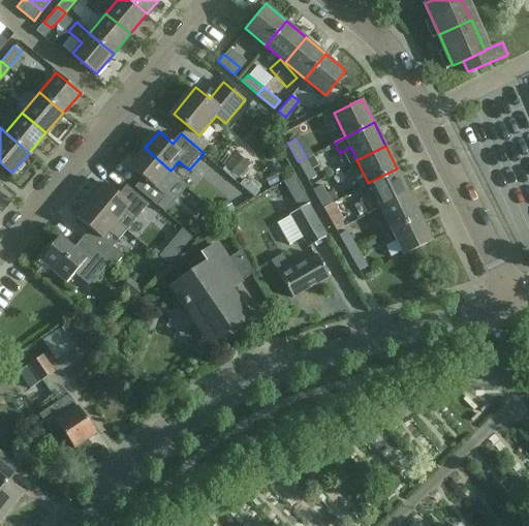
[(170,171),(145,148),(130,165),(145,178),(136,187),(158,206),(173,188),(163,180),(170,171)]
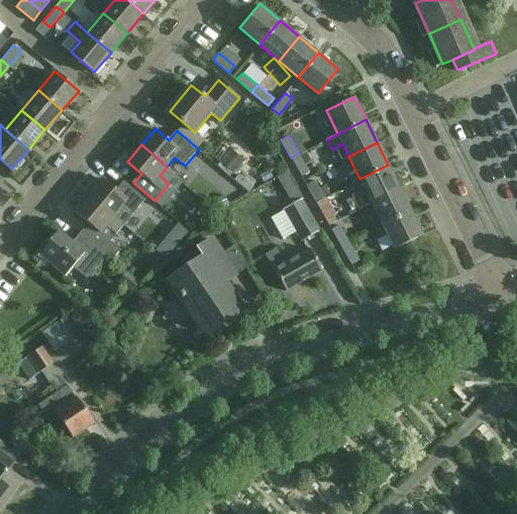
[(229,148),(219,160),(231,171),(241,160),(229,148)]
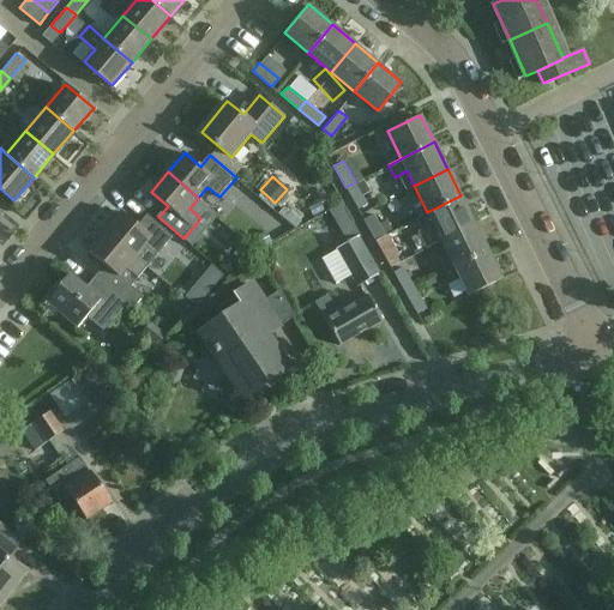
[(365,176),(355,182),(362,194),(372,188),(365,176)]
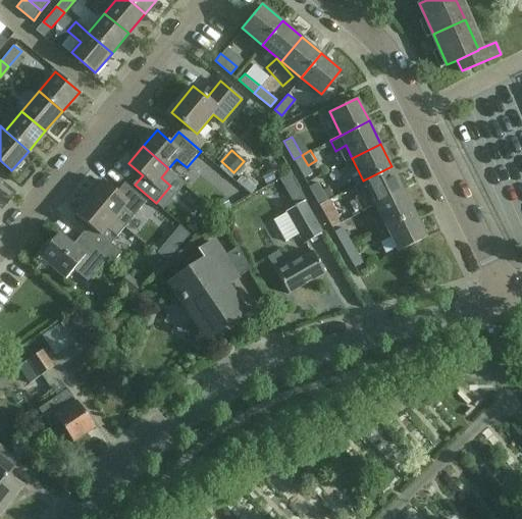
[(308,165),(302,155),(294,159),(304,176),(312,172),(308,165)]
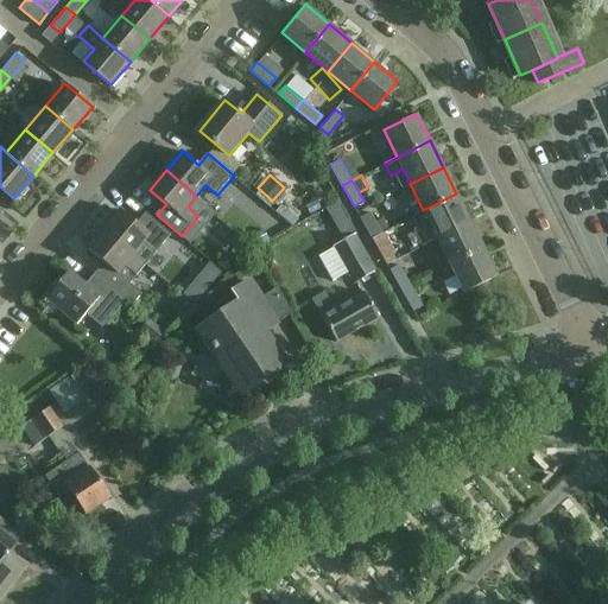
[(404,183),(393,188),(403,211),(413,208),(404,183)]
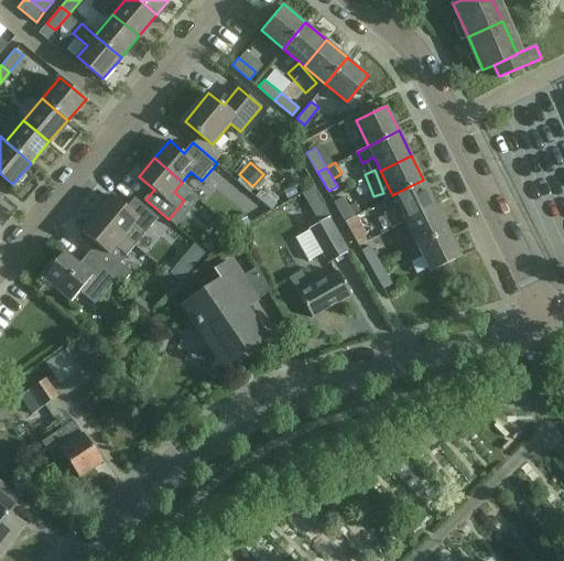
[(392,195),(381,201),(384,208),(384,217),(389,227),(404,219),(435,204),(423,180),(392,195)]
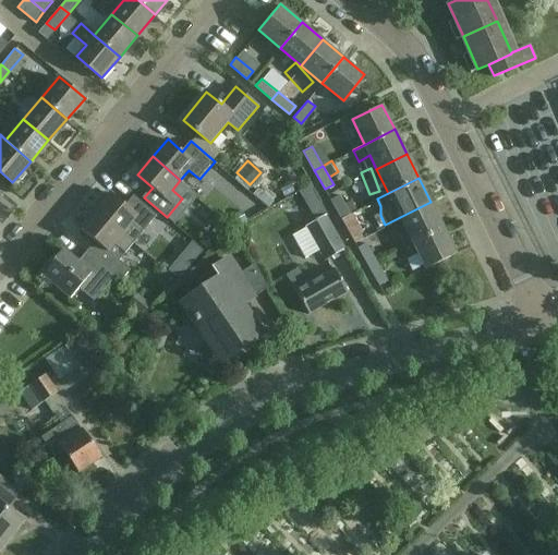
[(310,182),(298,189),(313,216),(325,208),(310,182)]
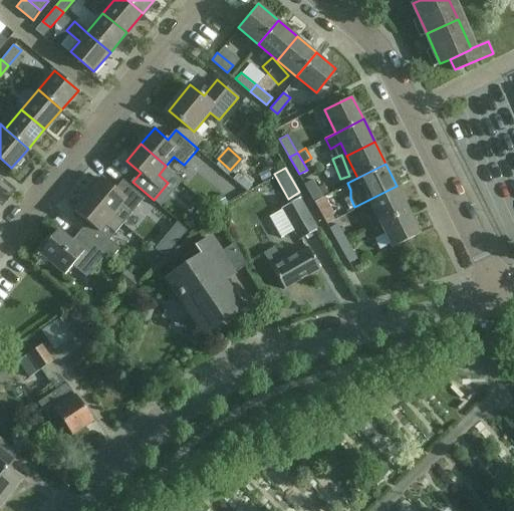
[(238,172),(233,178),(247,190),(252,184),(238,172)]
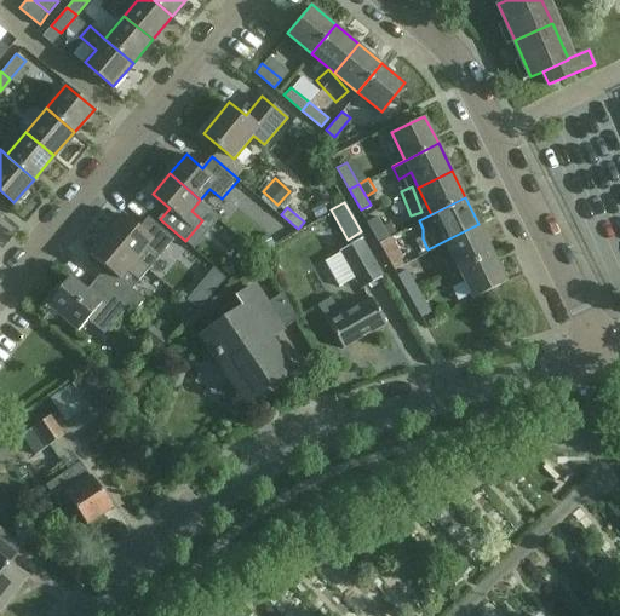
[(107,235),(149,270),(176,239),(150,217),(139,229),(124,214),(107,235)]
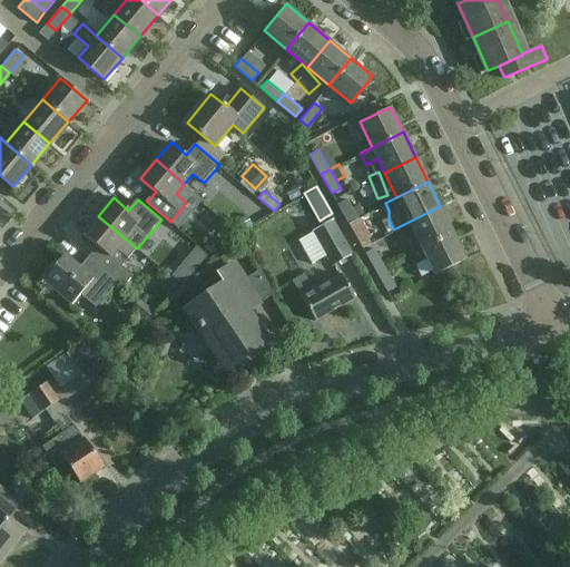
[(337,203),(347,222),(356,217),(346,198),(337,203)]
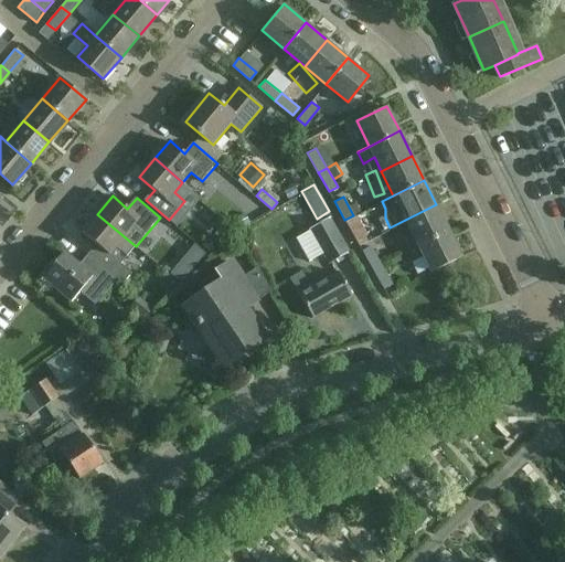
[(405,220),(418,244),(448,230),(436,204),(405,220)]
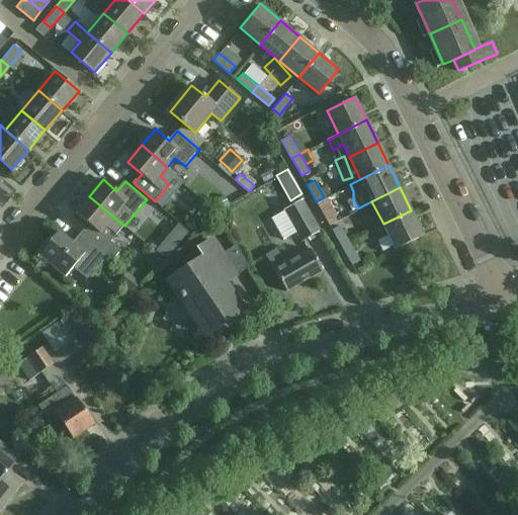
[(225,193),(213,200),(218,208),(230,202),(225,193)]
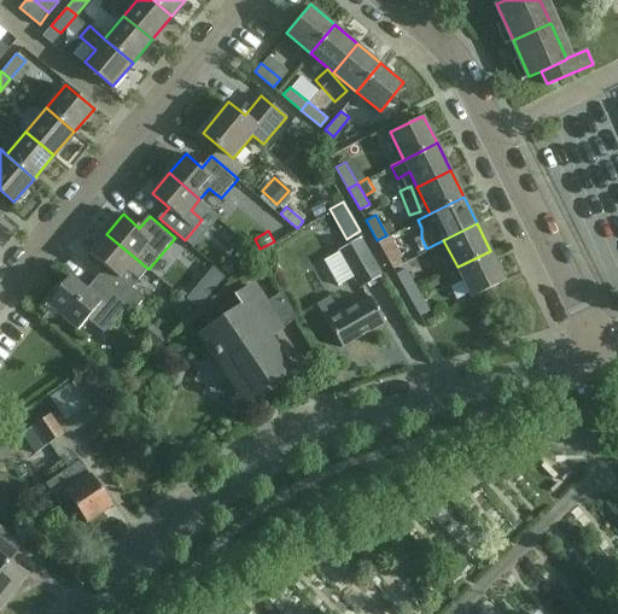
[(97,279),(105,286),(128,305),(134,311),(145,298),(133,287),(149,269),(106,234),(89,253),(106,268),(97,279)]
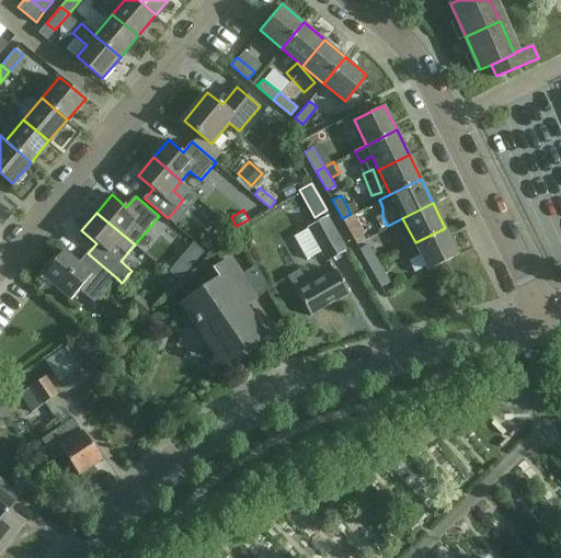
[(362,232),(351,214),(342,218),(354,238),(362,232)]
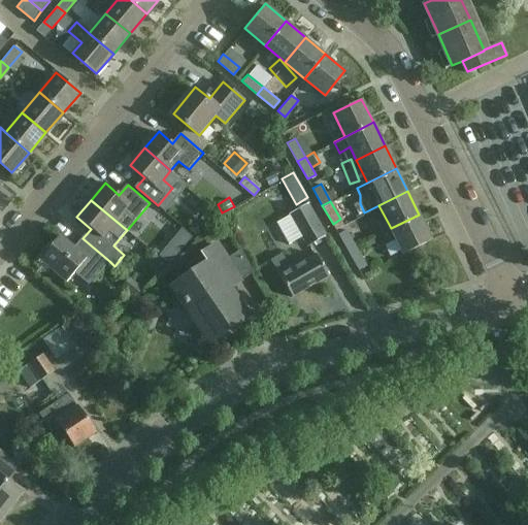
[(308,242),(325,233),(308,204),(292,214),(308,242)]
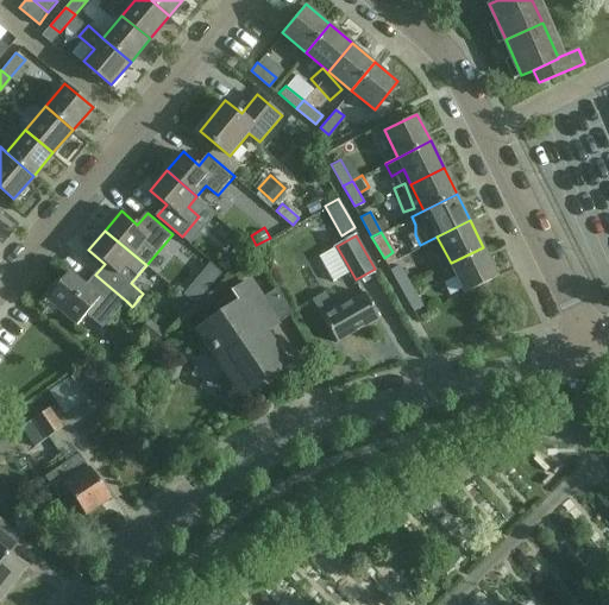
[(483,247),(451,263),(464,291),(497,275),(483,247)]
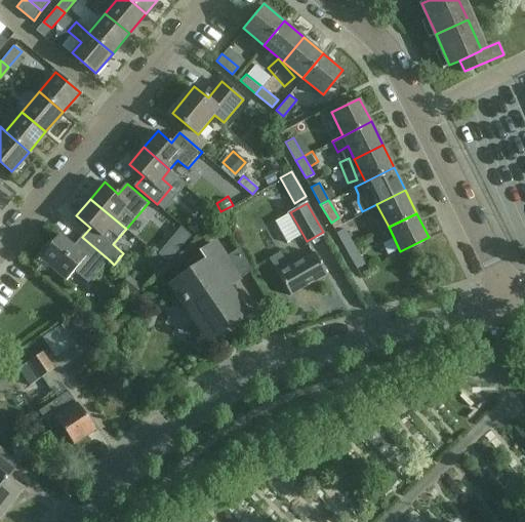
[(193,216),(186,225),(195,232),(202,224),(193,216)]
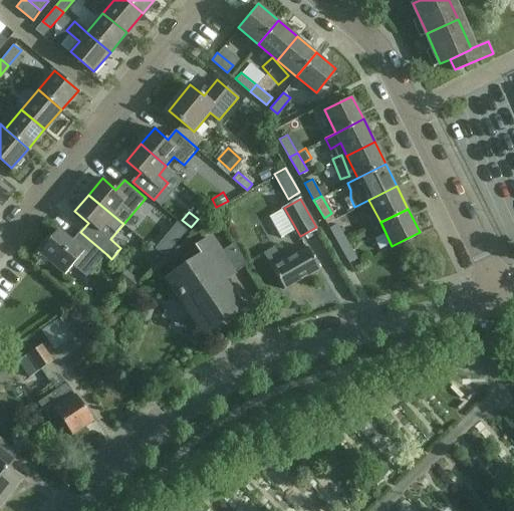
[(329,227),(338,243),(346,239),(336,222),(329,227)]
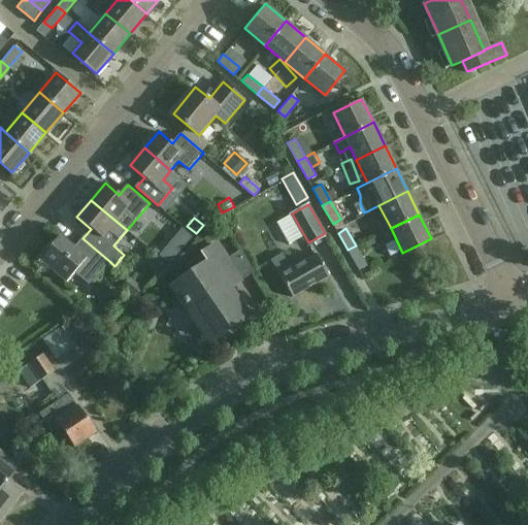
[(109,261),(90,244),(81,253),(61,235),(41,259),(67,282),(75,272),(90,285),(109,261)]
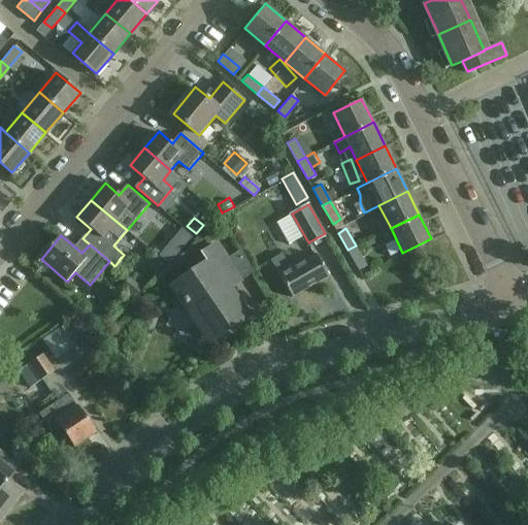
[(170,241),(159,254),(168,262),(179,250),(170,241)]
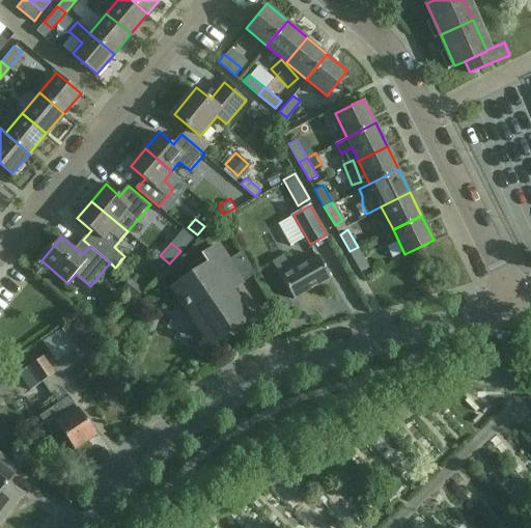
[(199,277),(182,289),(197,312),(194,313),(210,336),(234,320),(236,323),(247,315),(229,289),(242,280),(254,272),(242,250),(228,259),(218,244),(204,253),(211,264),(197,273),(199,277)]
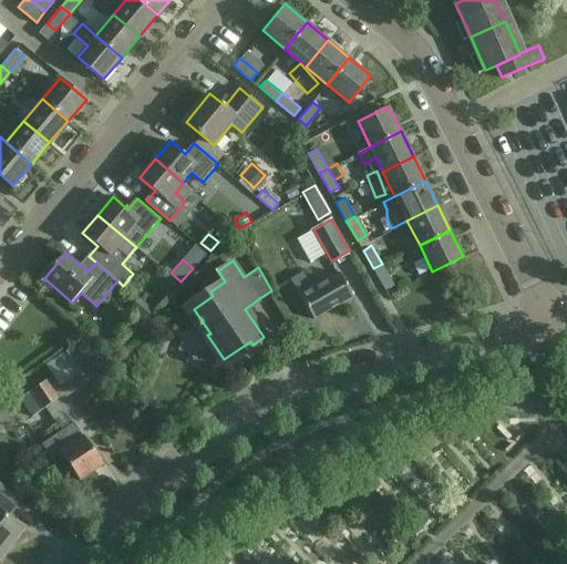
[(382,264),(373,268),(384,288),(393,284),(382,264)]
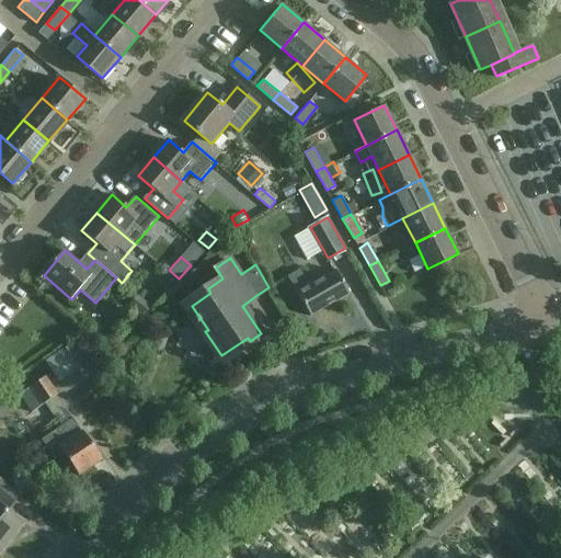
[(310,314),(350,292),(336,269),(309,284),(300,268),(288,274),(297,291),(310,314)]
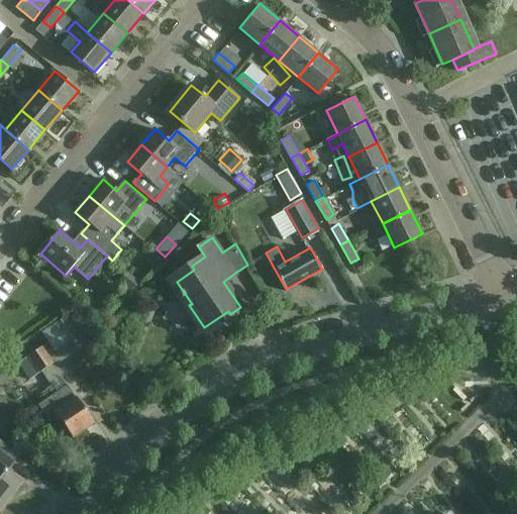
[(124,271),(118,279),(130,290),(137,281),(124,271)]
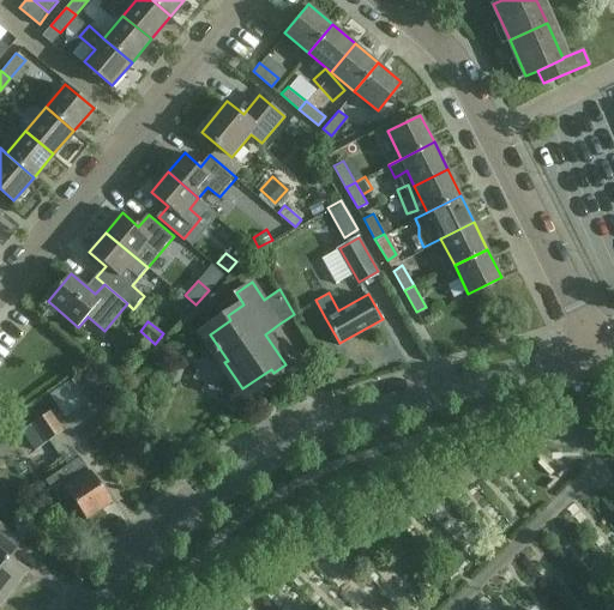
[(212,385),(218,369),(192,358),(186,373),(212,385)]
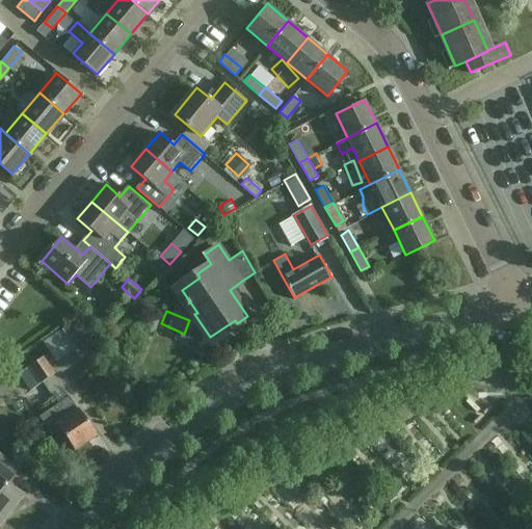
[(72,320),(43,340),(56,360),(85,341),(72,320)]
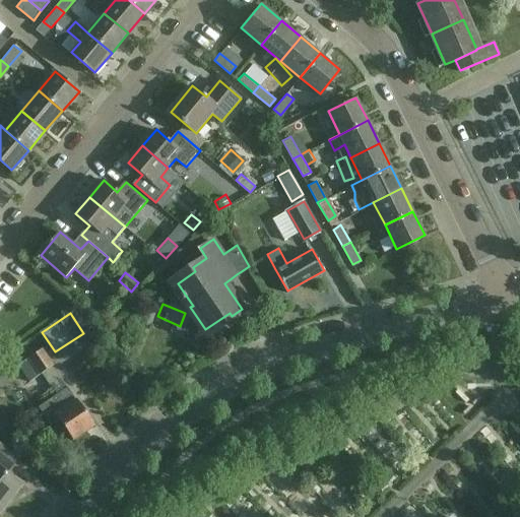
[(41,348),(17,365),(28,381),(42,372),(47,369),(52,365),(41,348)]
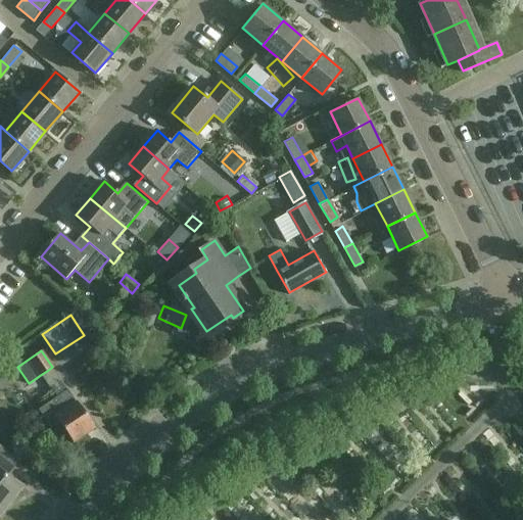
[(58,395),(38,409),(48,422),(55,417),(73,442),(94,427),(76,399),(75,400),(67,389),(68,388),(60,378),(55,381),(50,385),(58,395)]
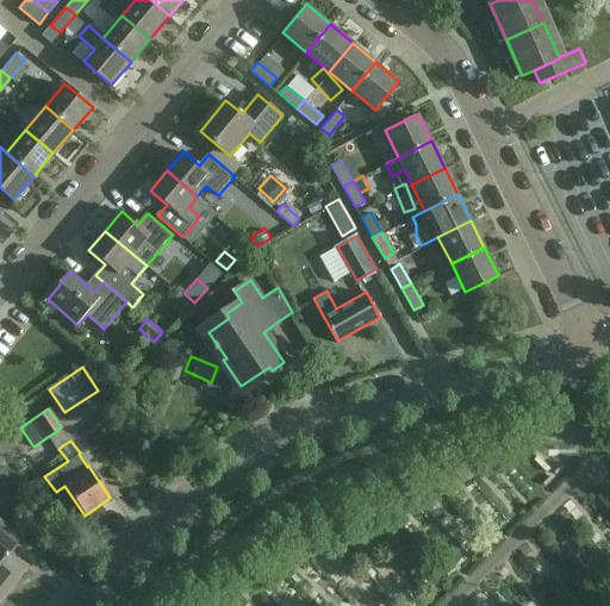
[(609,541),(609,523),(574,481),(561,493),(607,545),(609,541)]
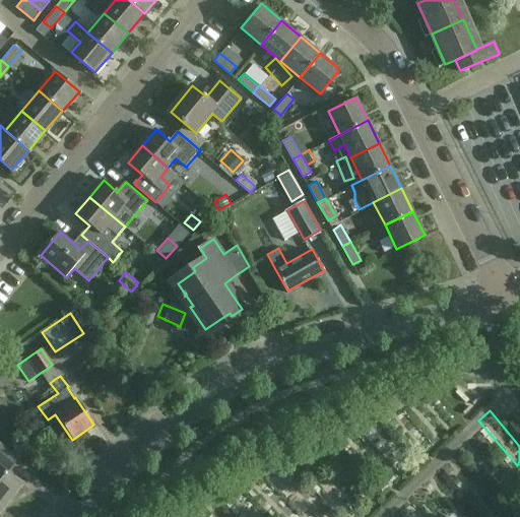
[(0,462),(8,470),(17,459),(0,444),(0,462)]
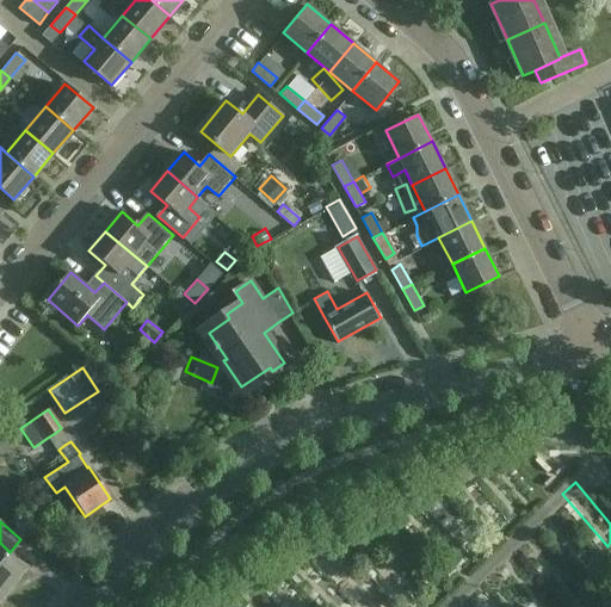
[(0,598),(24,569),(0,550),(0,598)]
